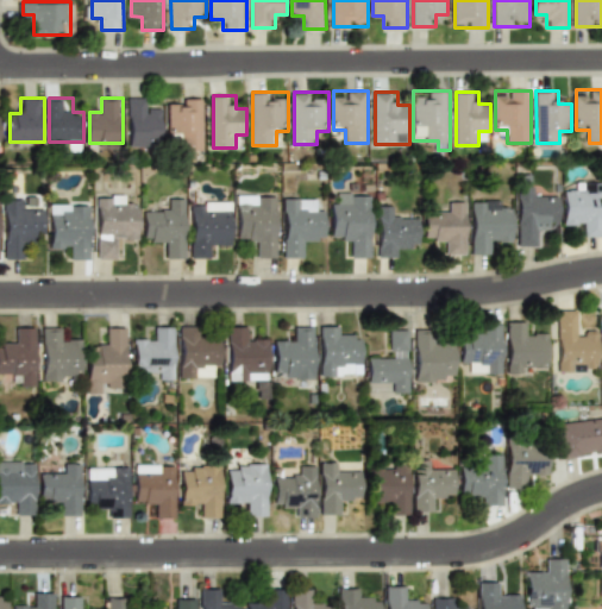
[(132,144),(164,144),(164,110),(155,110),(155,98),(132,98),(132,144)]
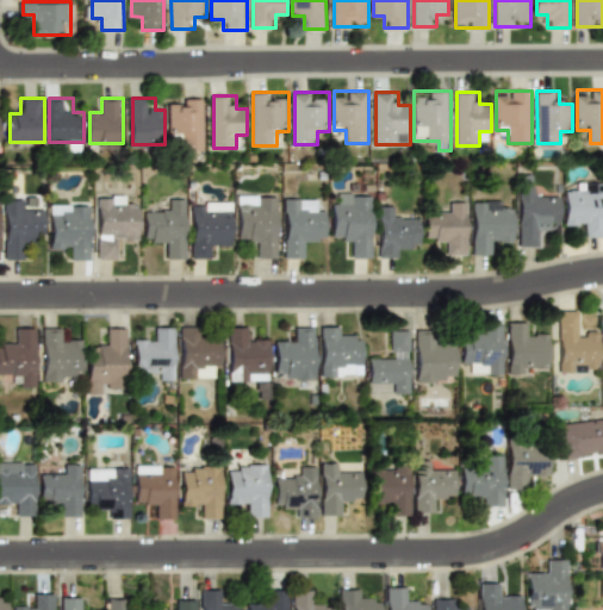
[(207,150),(207,98),(171,98),(171,136),(182,136),(182,150),(207,150)]
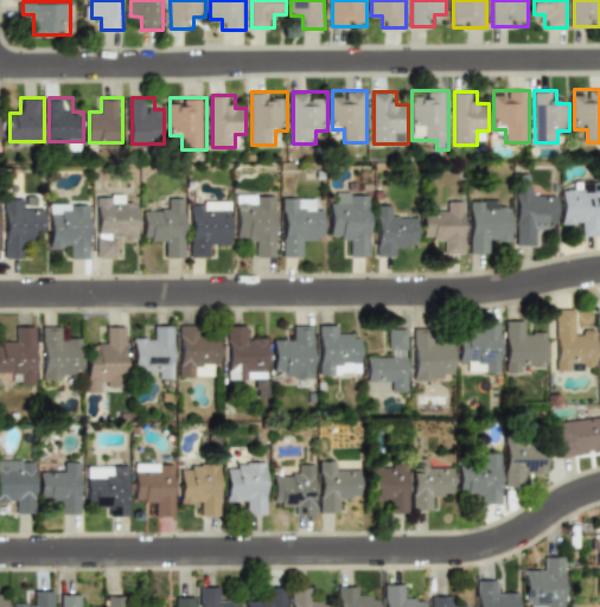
[(599,183),(576,181),(575,192),(566,192),(565,223),(581,223),(581,235),(599,236),(599,183)]
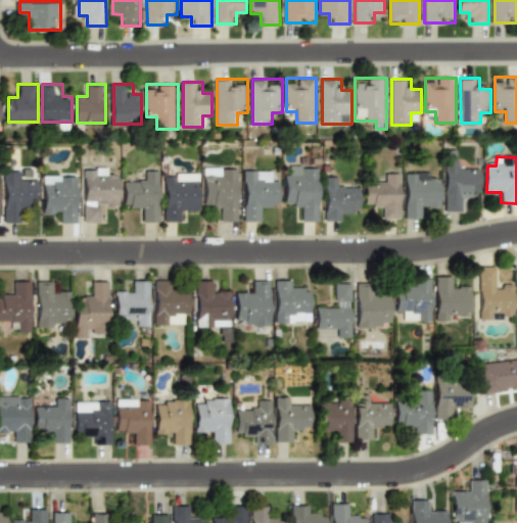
[(482,170),(460,171),(460,160),(448,160),(448,210),(470,210),(470,191),(483,191),(482,170)]
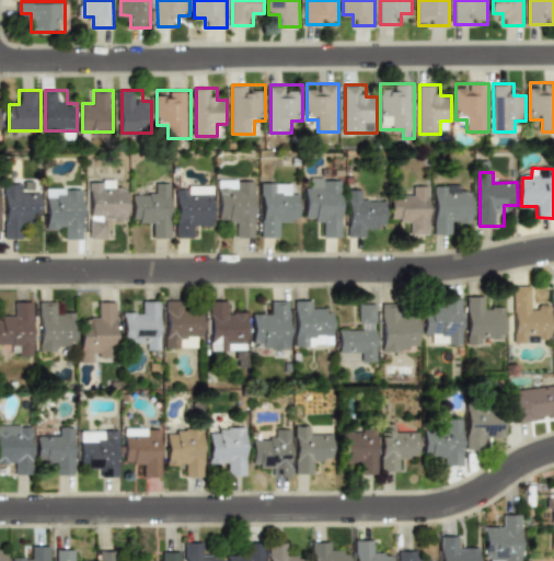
[(308,178),(308,224),(321,224),(321,237),(344,237),(344,176),(308,178)]
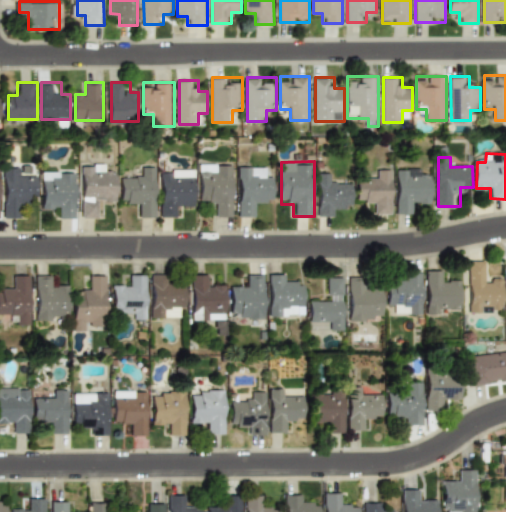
[(85,217),(99,217),(99,198),(120,197),(120,174),(109,174),(109,163),(85,164),(85,217)]
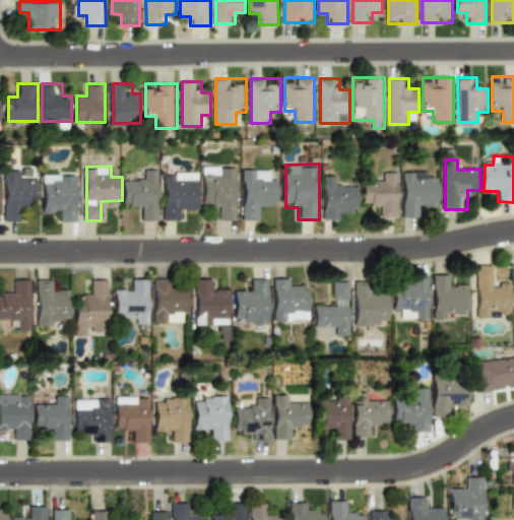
[(205,168),(205,208),(228,208),(228,219),(240,219),(240,168),(205,168)]
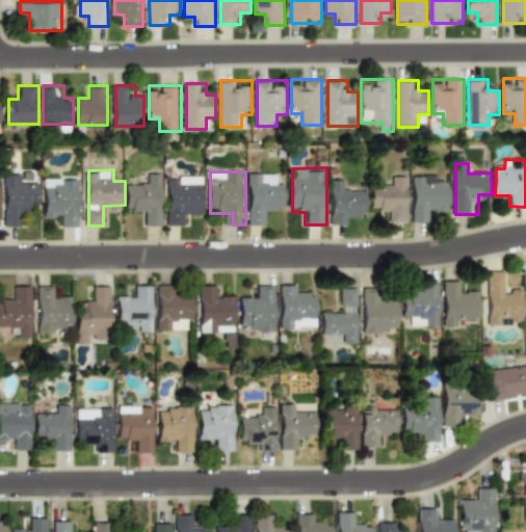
[(166,225),(165,174),(154,174),(154,183),(129,183),(129,214),(145,214),(145,225),(166,225)]
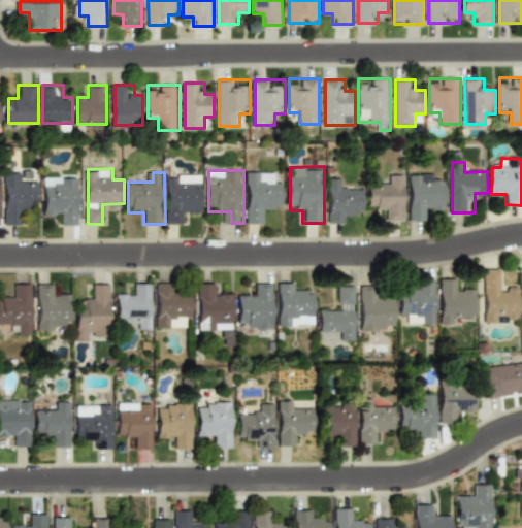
[(285,182),(274,182),(274,172),(249,172),(249,223),(261,223),(261,211),(285,211),(285,182)]
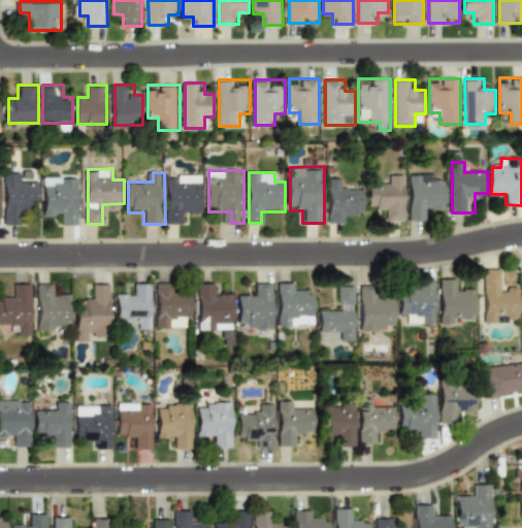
[(29,173),(7,173),(7,224),(20,225),(20,215),(31,215),(31,203),(42,203),(42,183),(29,183),(29,173)]
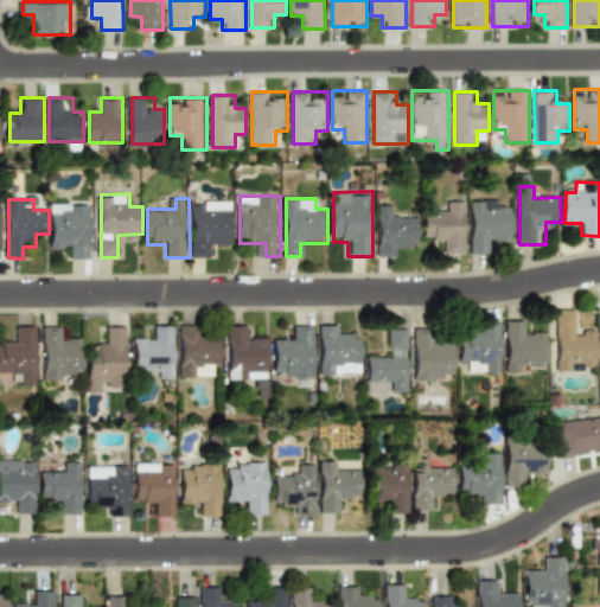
[(472,199),(473,253),(489,253),(489,241),(514,240),(512,199),(472,199)]
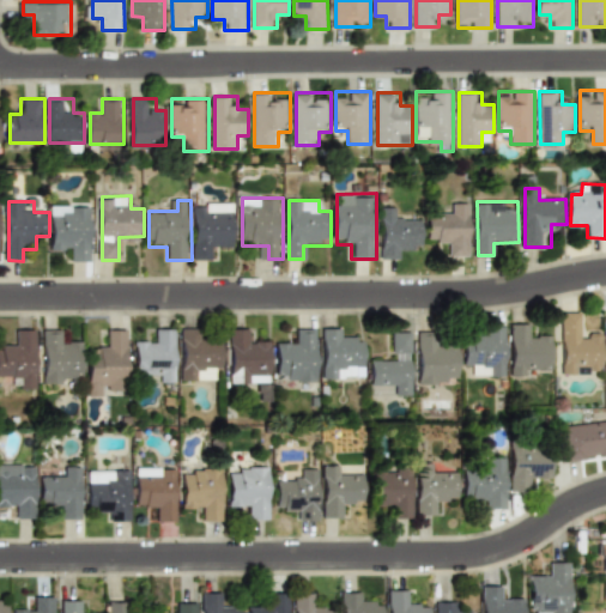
[(430,243),(448,243),(449,255),(473,255),(472,202),(456,202),(458,214),(430,216),(430,243)]
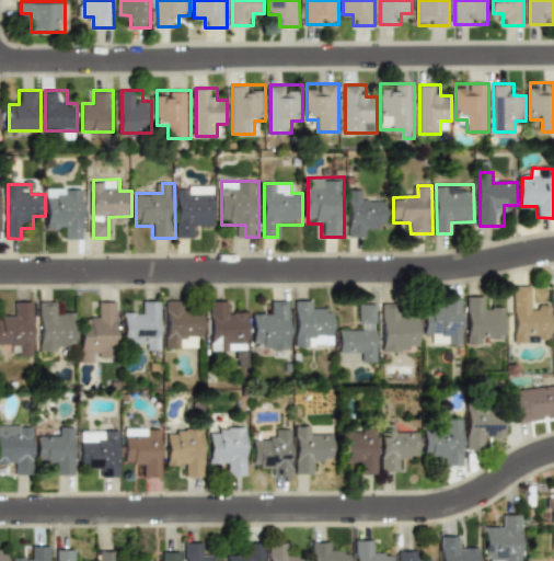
[(180,189),(180,238),(203,238),(203,226),(217,226),(217,189),(180,189)]
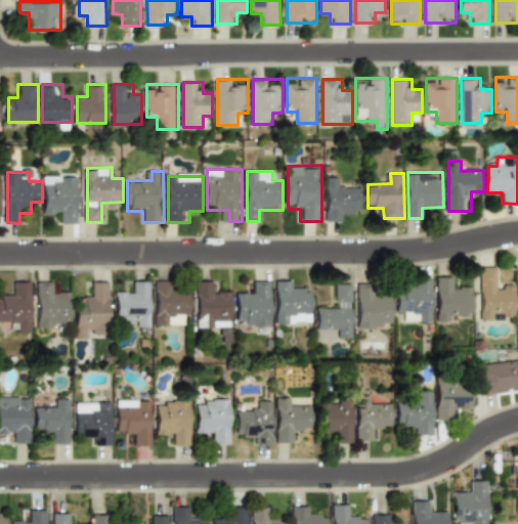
[(70,212),(70,223),(81,223),(81,177),(55,177),(55,182),(48,182),(48,212),(70,212)]
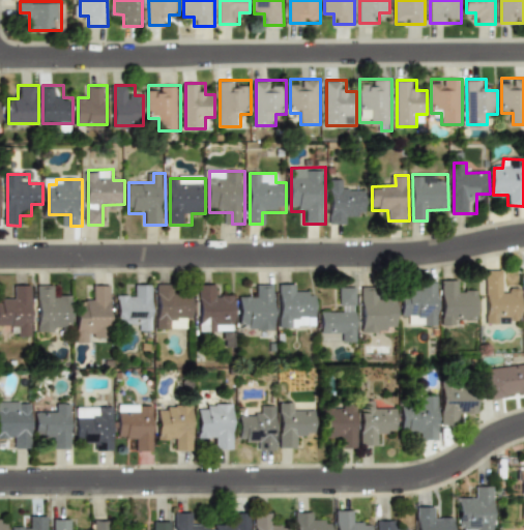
[(331,179),(331,224),(354,224),(354,212),(368,212),(368,189),(342,189),(342,179),(331,179)]
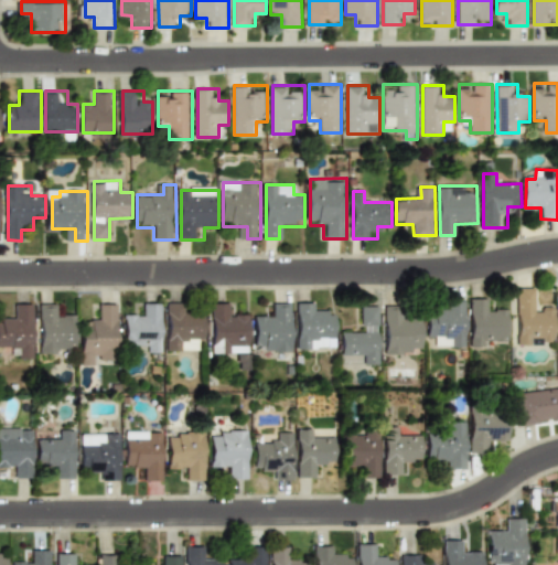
[(521,344),(557,344),(557,309),(540,309),(540,287),(519,288),(521,344)]
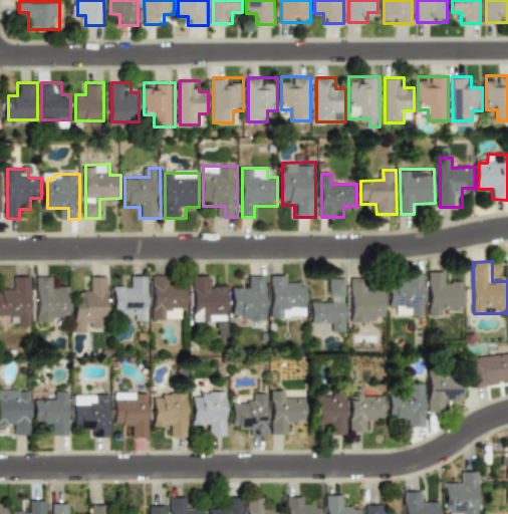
[(431,315),(466,315),(466,281),(451,281),(451,271),(431,271),(431,315)]
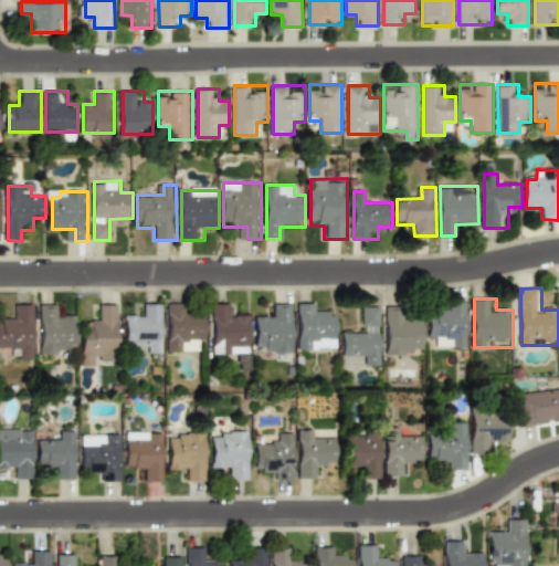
[(470,300),(446,300),(446,312),(431,312),(431,336),(441,336),(441,347),(470,347),(470,300)]
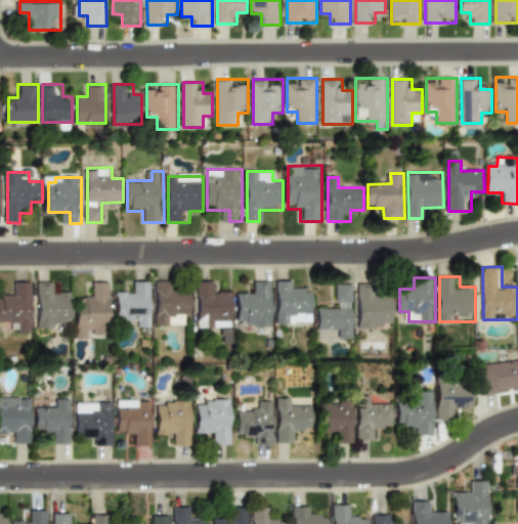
[(180,279),(158,280),(158,325),(193,324),(193,291),(180,291),(180,279)]
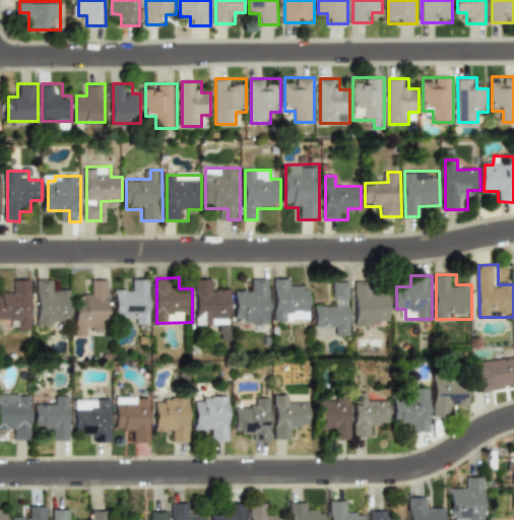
[(276,321),(312,321),(312,288),(299,288),(299,277),(276,277),(276,321)]
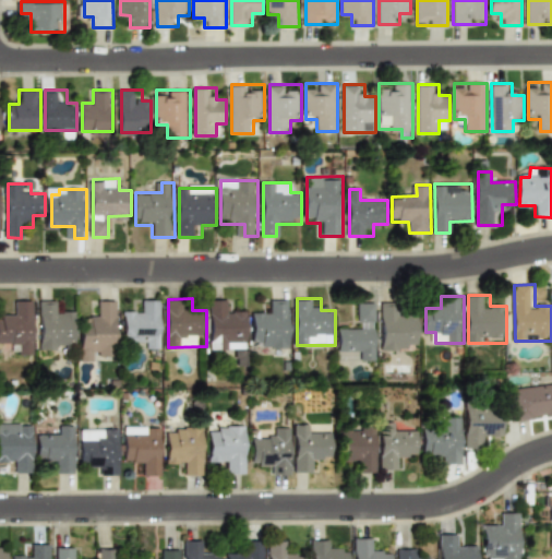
[(141,311),(127,311),(127,340),(140,340),(140,348),(165,348),(165,299),(141,299),(141,311)]
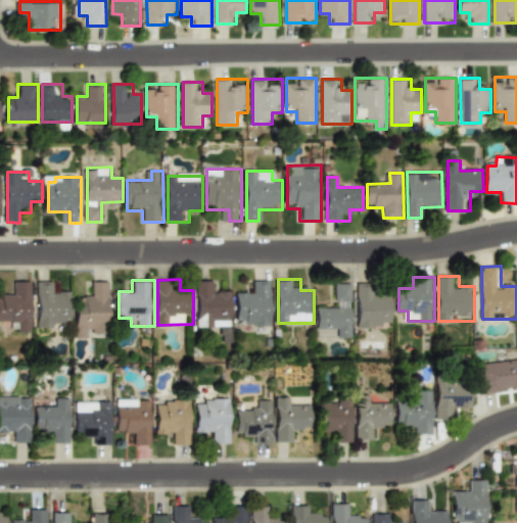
[(234,291),(222,290),(222,280),(199,280),(199,327),(234,328),(234,291)]
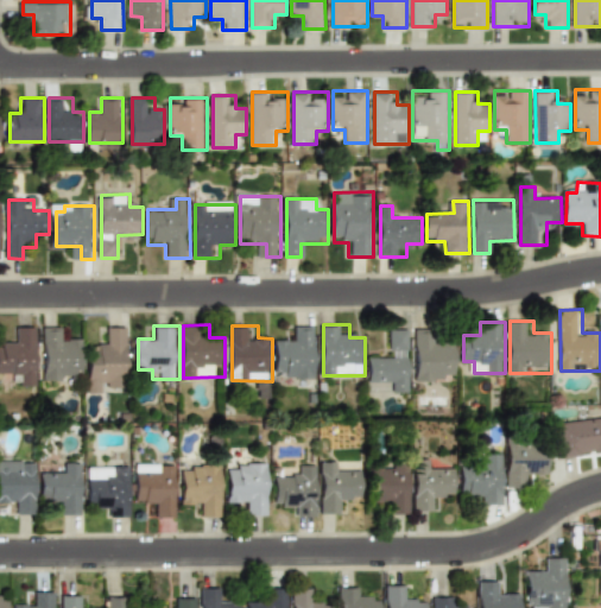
[(278,339),(278,379),(317,379),(317,325),(291,325),(291,339),(278,339)]
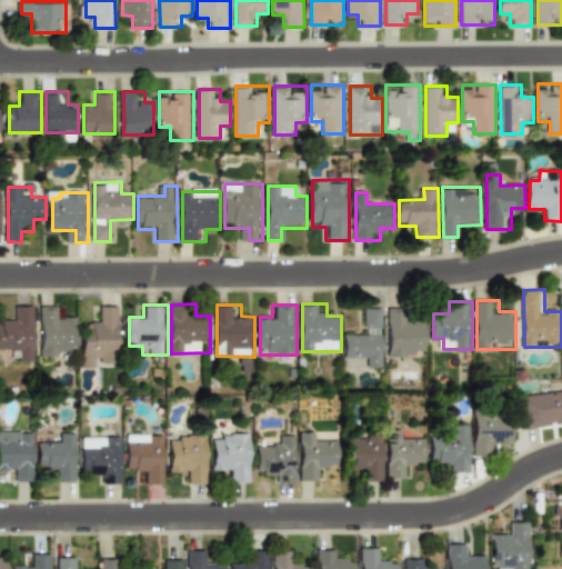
[(0,350),(20,350),(20,361),(38,360),(38,306),(14,306),(14,317),(0,317),(0,350)]
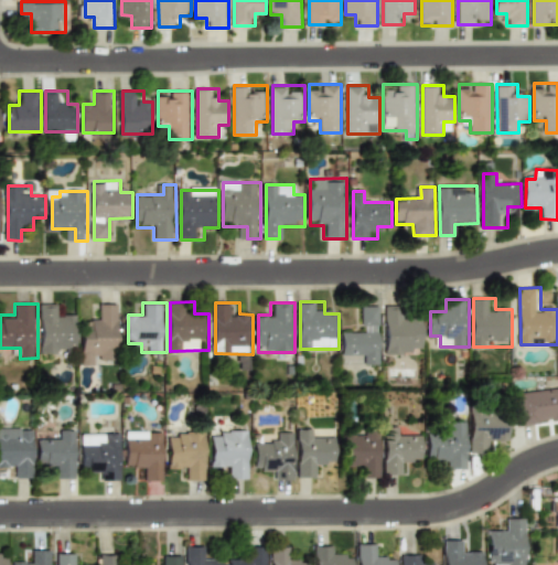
[(79,316),(65,316),(65,304),(43,304),(43,353),(79,353),(79,316)]
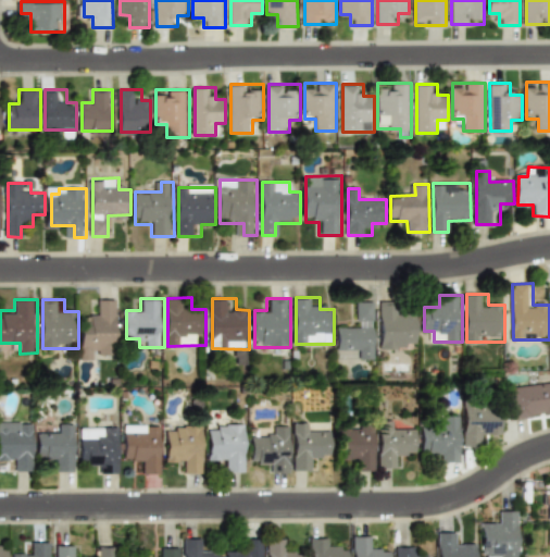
[(119,299),(96,299),(96,311),(83,311),(83,359),(120,359),(119,299)]
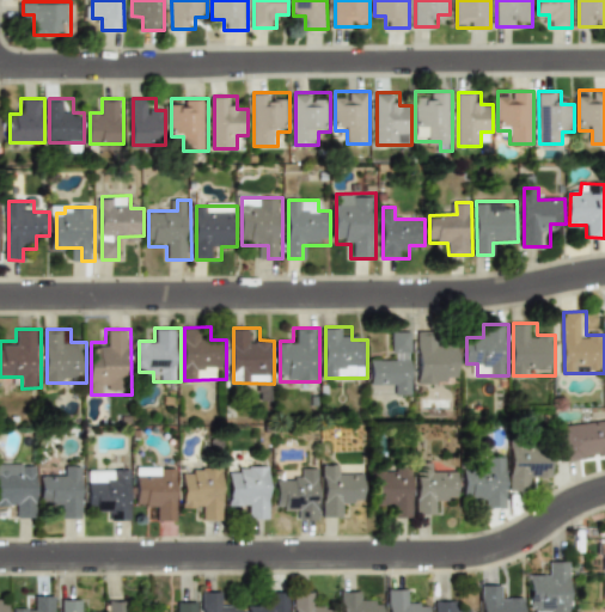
[(374,355),(374,384),(385,384),(385,395),(415,395),(415,331),(395,331),(395,355),(374,355)]
